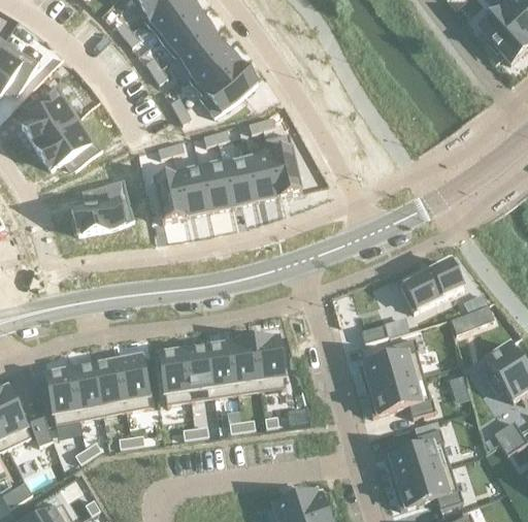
[(131,0),(146,20),(171,0),(131,0)]
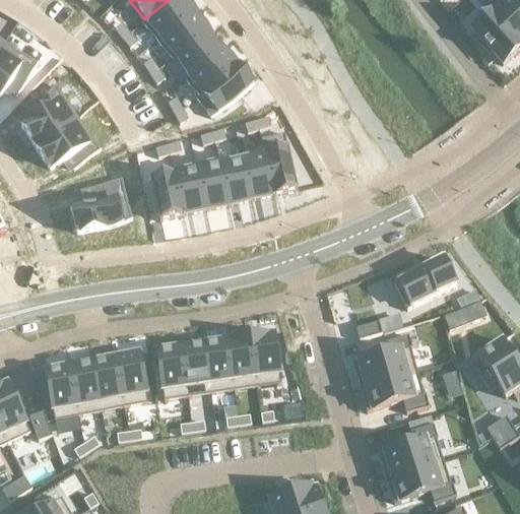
[(169,0),(144,19),(158,38),(196,8),(190,0),(169,0)]
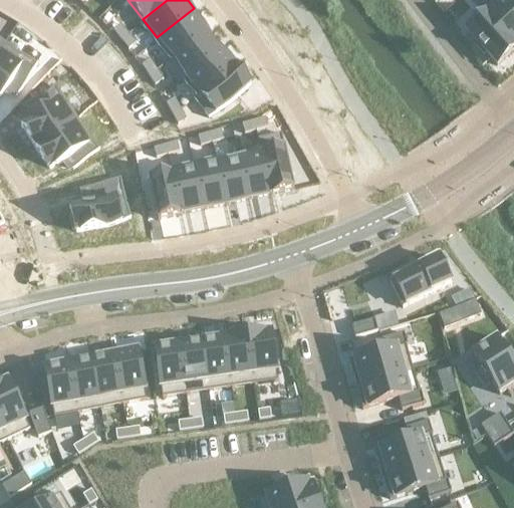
[(513,7),(507,0),(498,0),(486,11),(513,42),(513,7)]
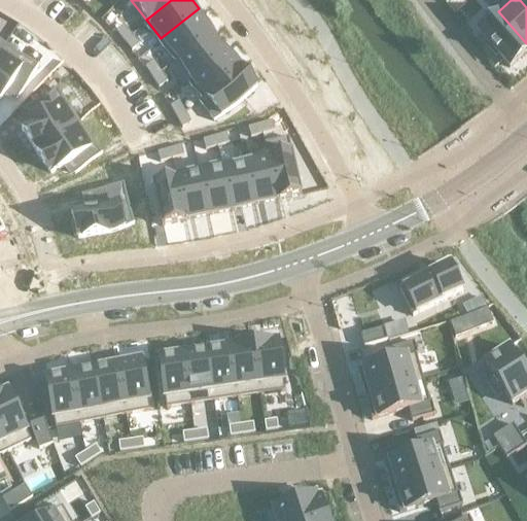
[(199,8),(161,38),(174,57),(213,27),(199,8)]
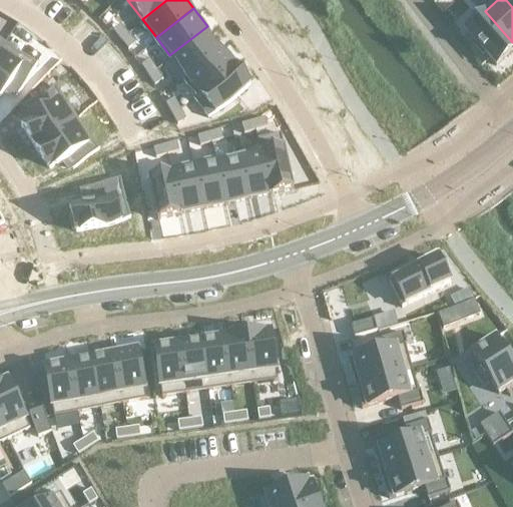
[(512,45),(512,42),(485,11),(466,28),(477,40),(475,42),(482,51),(485,49),(496,61),(512,45)]
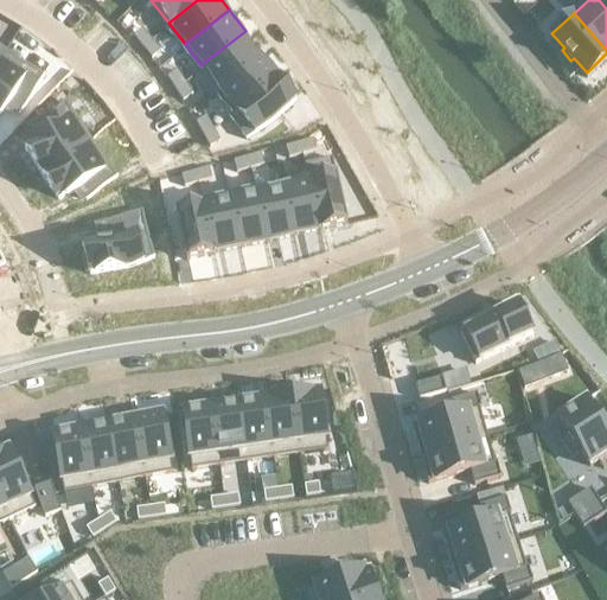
[(142,24),(134,31),(142,43),(152,34),(142,24)]
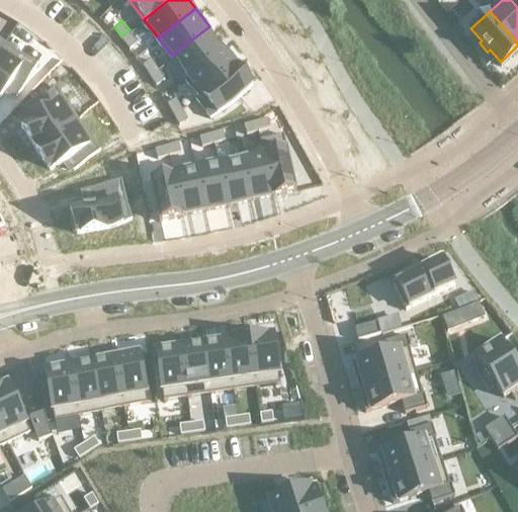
[(209,26),(171,56),(172,57),(185,74),(224,46),(209,26)]
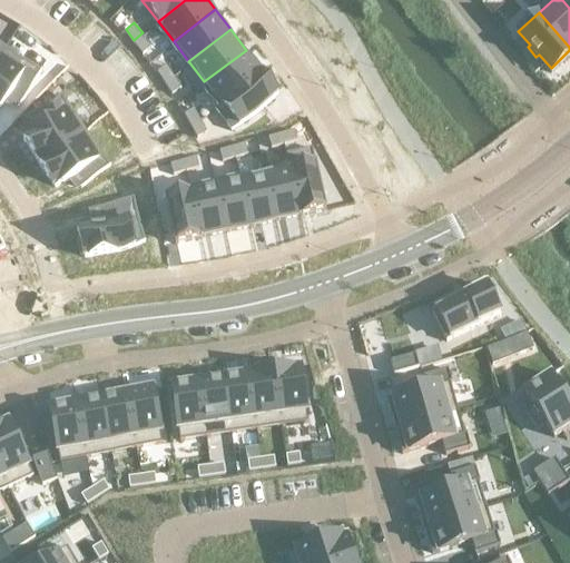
[(143,32),(134,40),(143,50),(151,42),(143,32)]
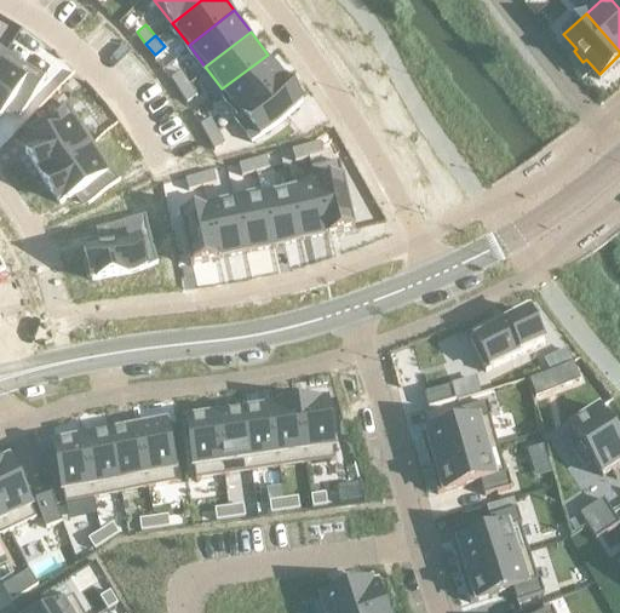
[(6,47),(0,56),(0,112),(4,107),(6,102),(19,110),(45,73),(6,47)]
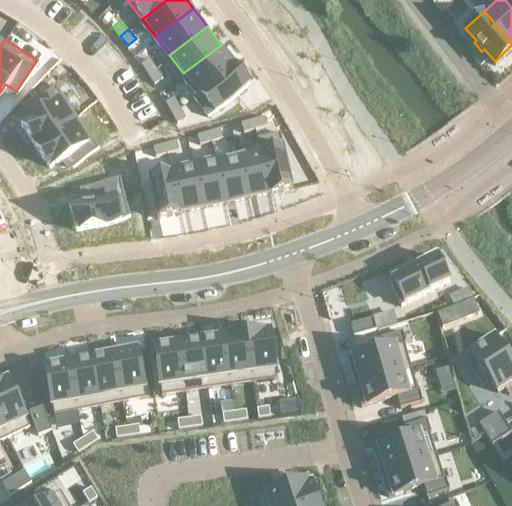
[(221,45),(183,73),(196,90),(193,93),(193,94),(235,63),(221,45)]
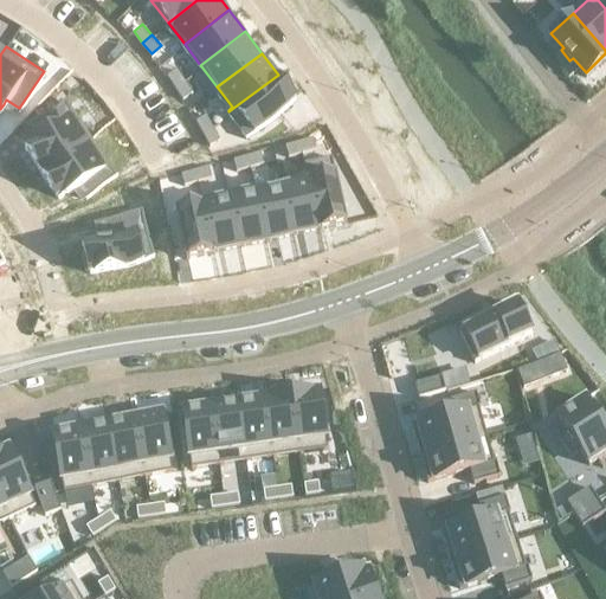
[(176,65),(167,72),(175,84),(185,77),(176,65)]
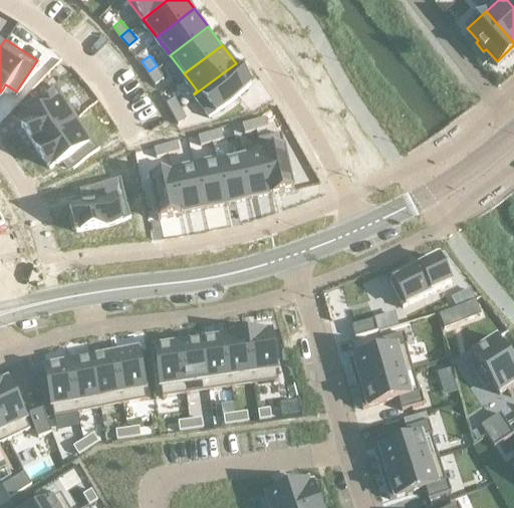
[(236,63),(194,94),(209,113),(216,107),(251,82),(236,62),(236,63)]
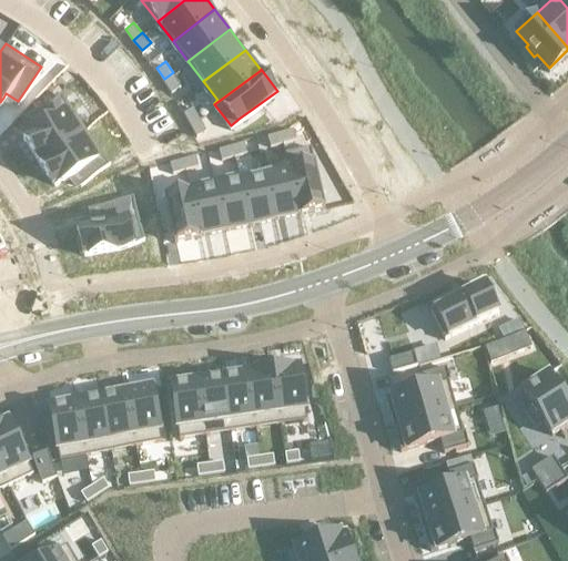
[(173,72),(164,79),(171,90),(181,83),(173,72)]
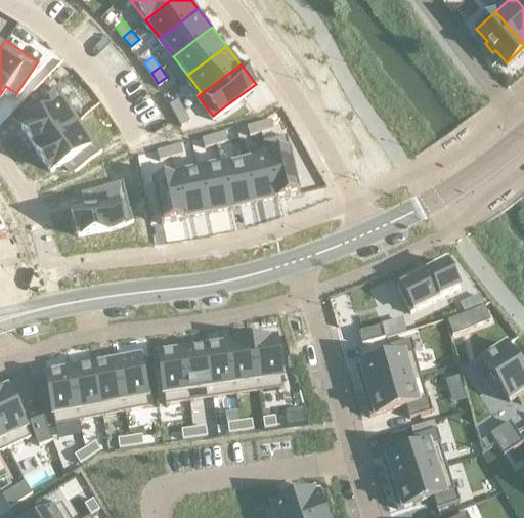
[(33,116),(22,124),(22,125),(36,145),(79,115),(56,83),(30,101),(37,113),(33,116)]
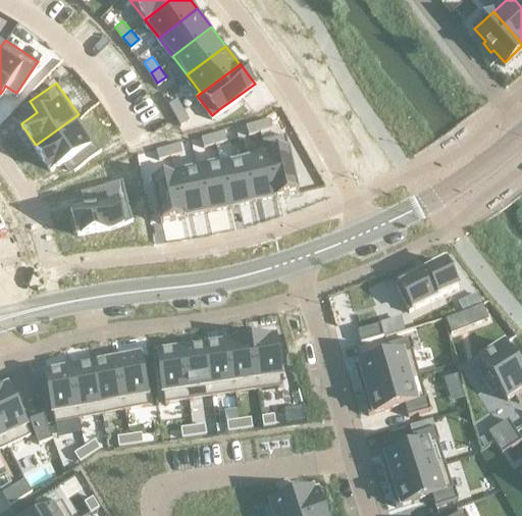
[(177,96),(169,101),(174,111),(184,106),(177,96)]
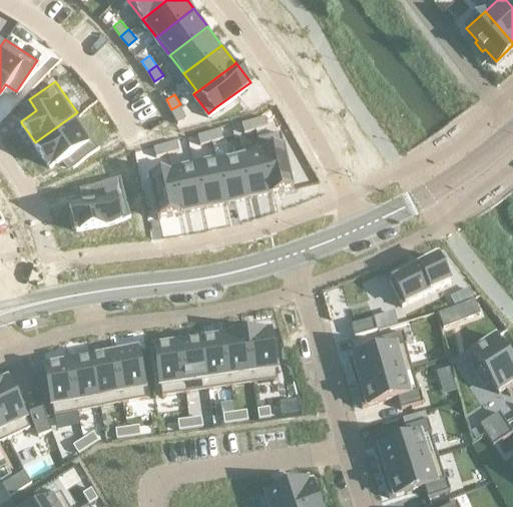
[(180,104),(171,109),(177,120),(186,115),(180,104)]
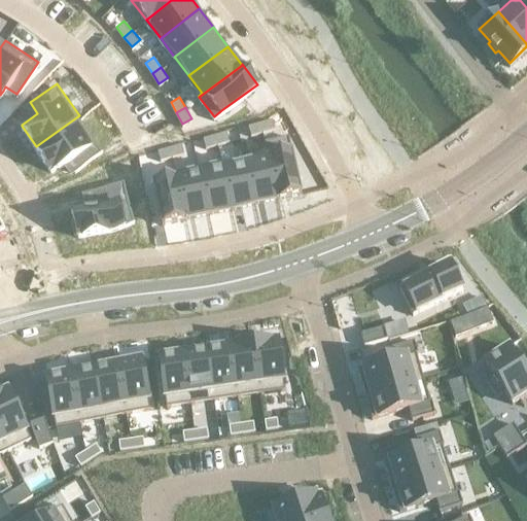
[(79,115),(36,146),(49,166),(50,166),(51,167),(63,159),(67,155),(75,167),(102,147),(79,115)]
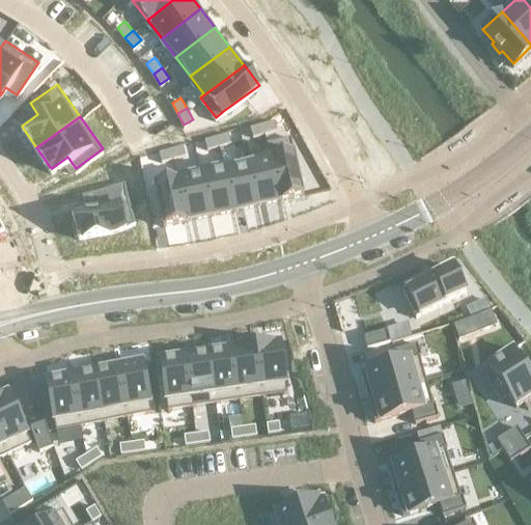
[(274,117),(262,120),(264,131),(277,127),(274,117)]
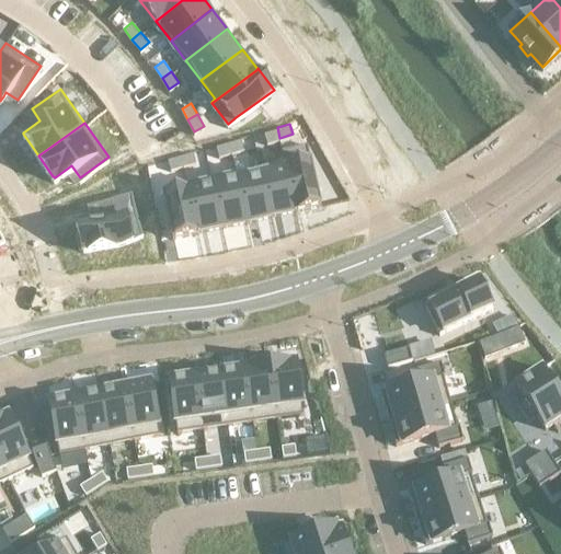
[(277,127),(264,130),(267,141),(279,138),(277,127)]
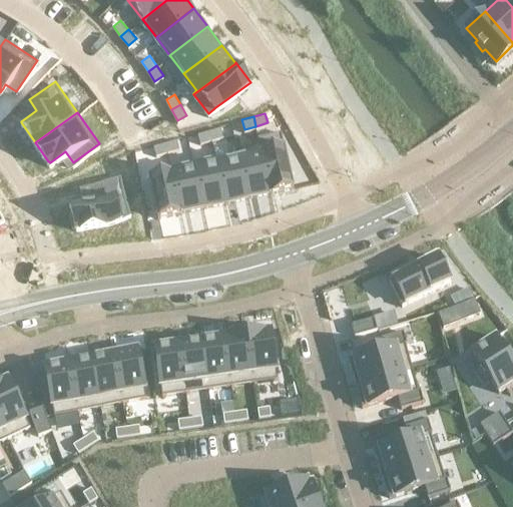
[(220,125),(209,128),(211,138),(223,134),(220,125)]
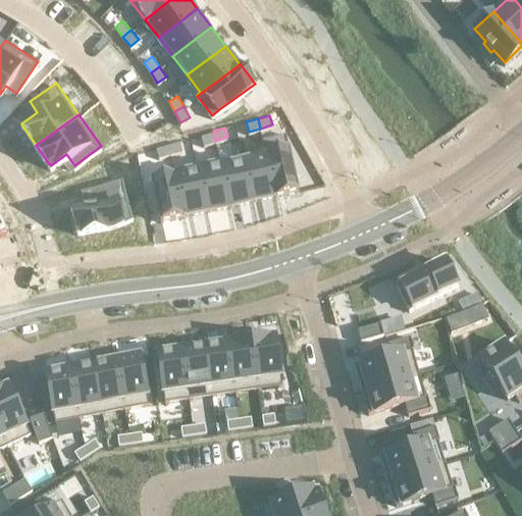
[(213,131),(201,134),(204,144),(215,141),(213,131)]
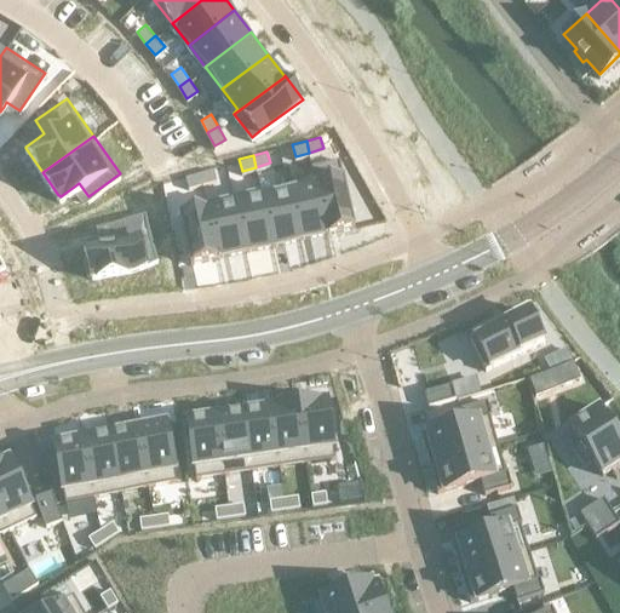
[(340,156),(313,162),(327,230),(355,224),(340,156)]
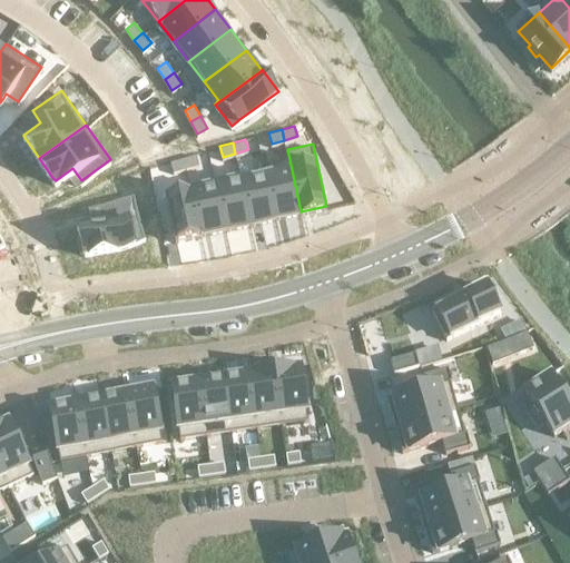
[(287,155),(263,160),(275,217),(301,211),(287,149),(286,150),(287,155)]
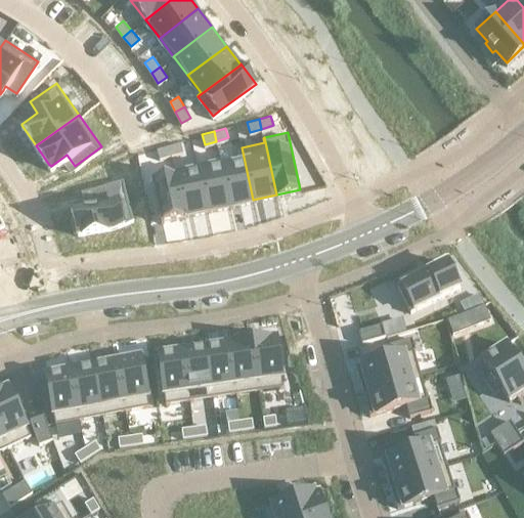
[(180,140),(169,143),(171,154),(183,150),(180,140)]
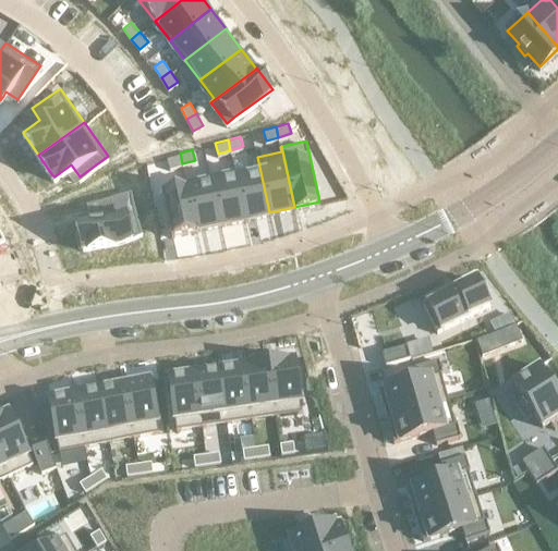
[(180,152),(167,157),(170,167),(182,163),(180,152)]
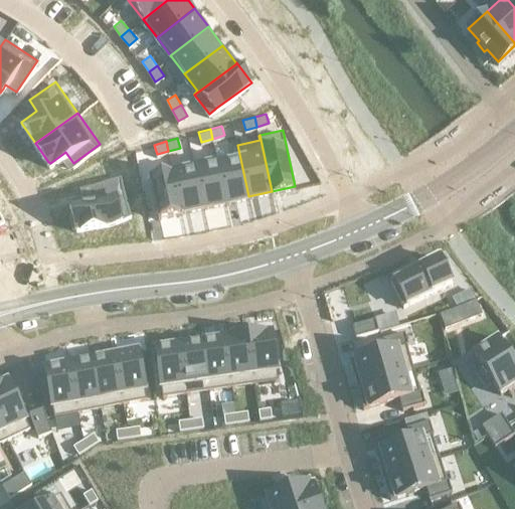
[(237,150),(216,154),(226,201),(248,196),(237,145),(236,145),(237,150)]
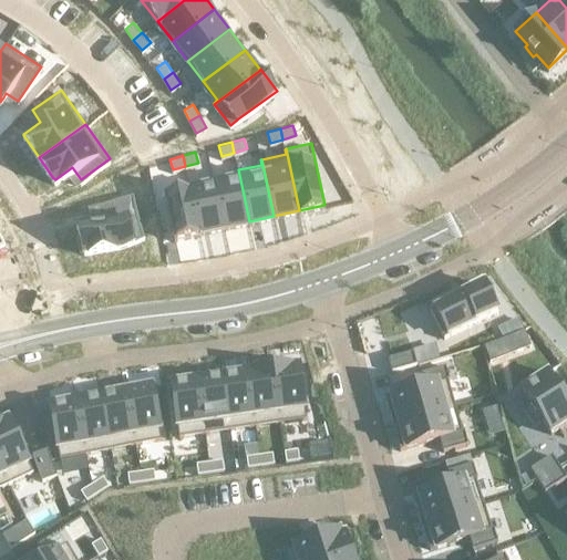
[(238,169),(214,176),(225,227),(249,221),(238,169)]
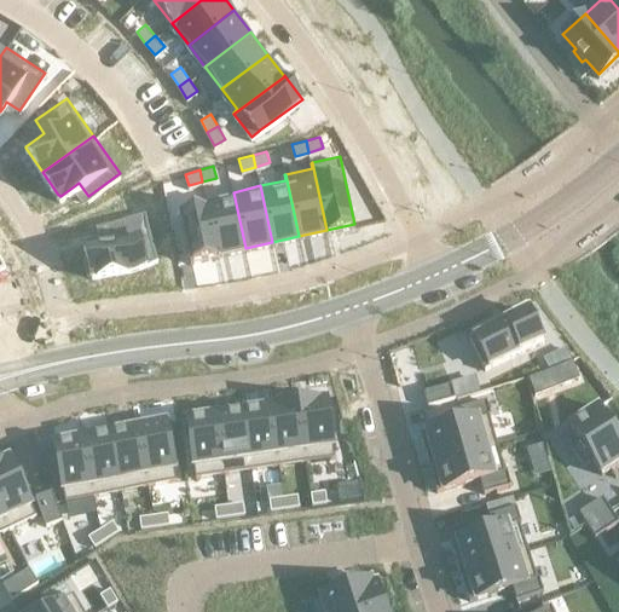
[(233,197),(207,203),(219,254),(246,248),(233,192),(232,192),(233,197)]
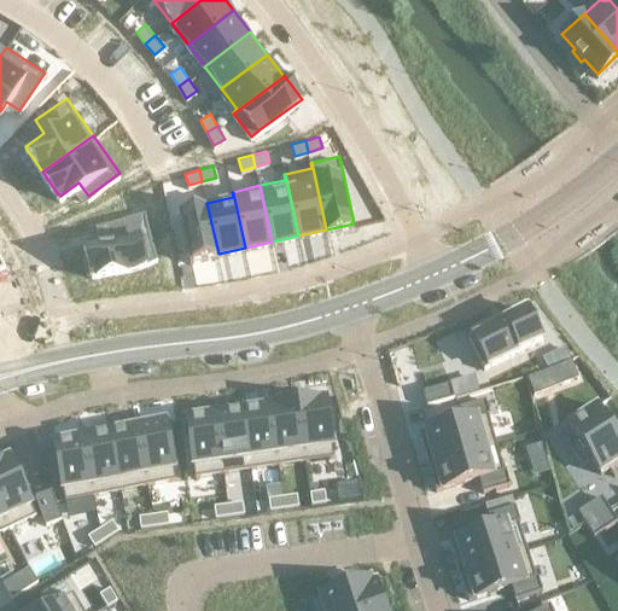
[(207,203),(179,209),(190,260),(219,254),(207,203)]
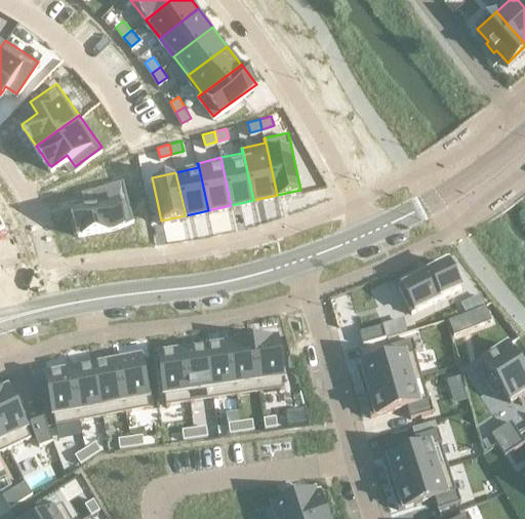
[(85,203),(71,207),(74,218),(71,218),(75,232),(77,231),(78,234),(81,233),(82,233),(108,226),(133,218),(123,178),(86,189),(89,202),(85,203)]
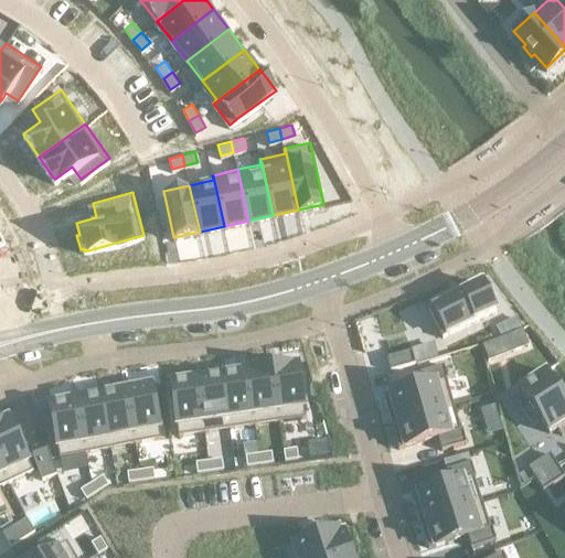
[(482,279),(429,306),(443,334),(466,322),(466,323),(496,309),(482,279)]
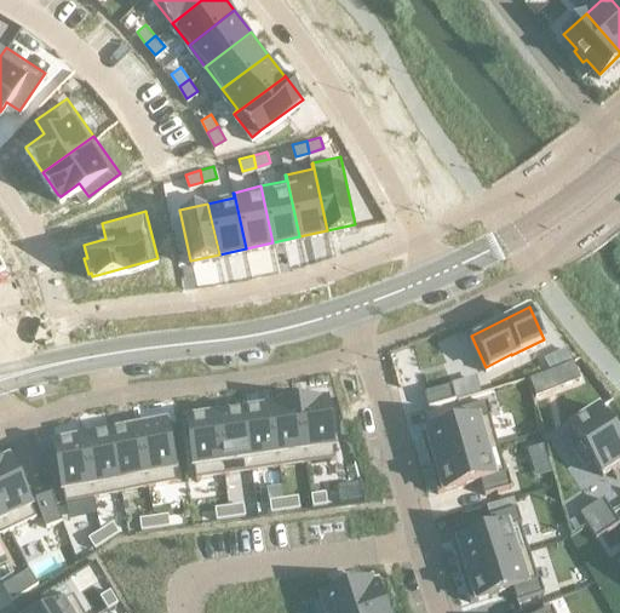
[(452,381),(424,388),(429,404),(455,395),(452,381)]
